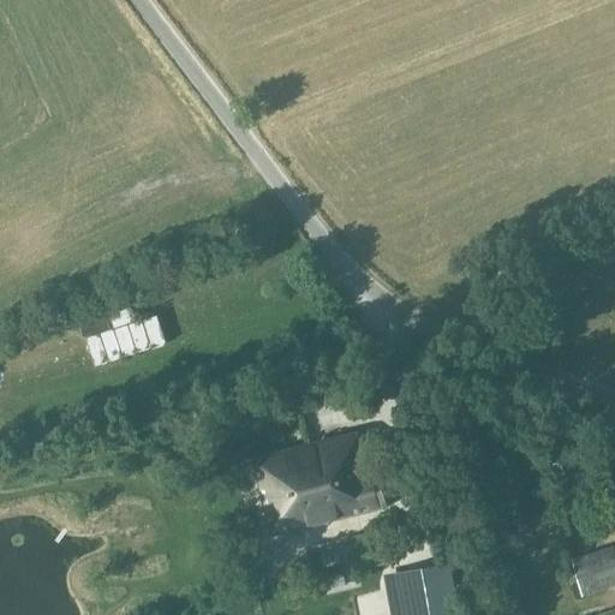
[(255,460),(273,536),(388,508),(378,475),(370,476),(364,457),(363,457),(357,436),(255,460)]
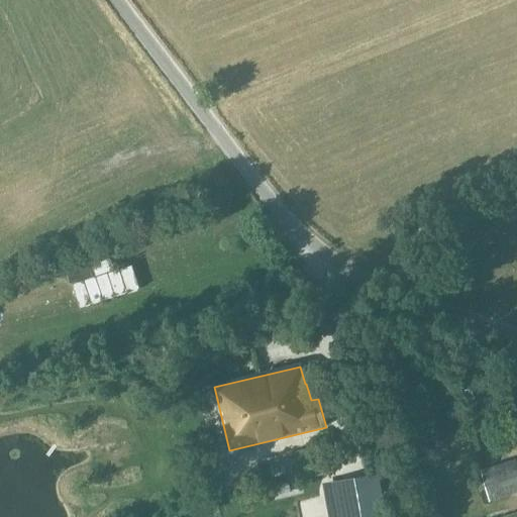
[(482,472),(486,486),(490,502),(516,494),(516,463),(516,460),(482,472)]
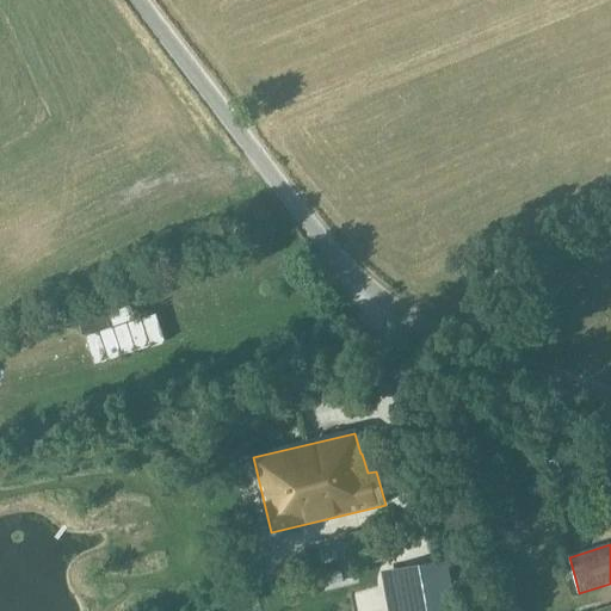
[(405,610),(456,610),(448,567),(399,575),(405,610)]
